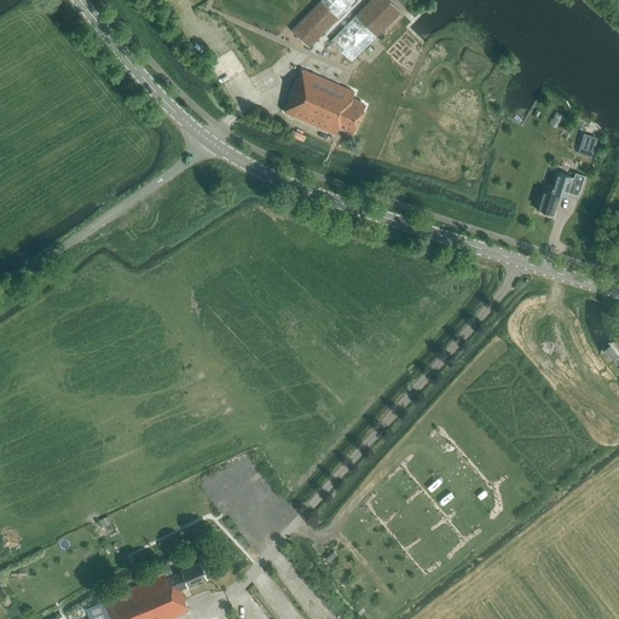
[(320,0),(320,1),(291,30),(308,47),(339,18),(356,1),(354,0),(320,0)]
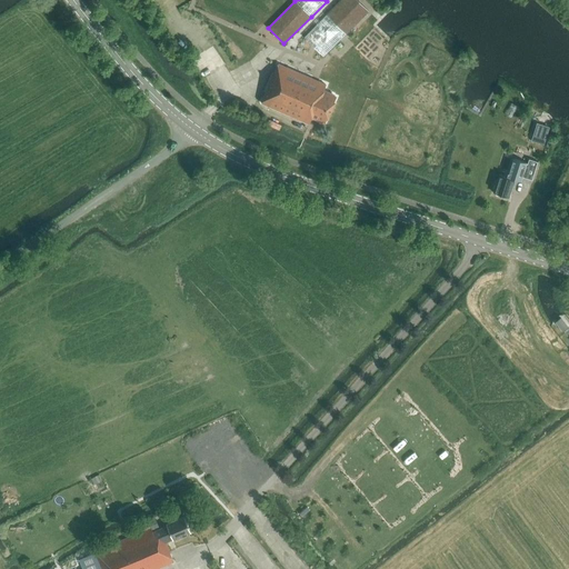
[(340,0),(327,15),(305,37),(323,57),(342,37),(368,11),(357,0),(340,0)]
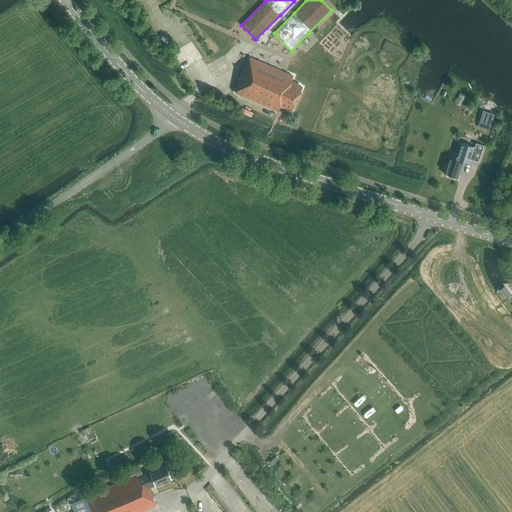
[(296,85),(294,84),(293,83),(291,82),(293,77),(250,58),(235,93),(278,111),(281,105),(286,108),(286,109),(289,110),(290,110),(292,111),(302,88),(300,87),(300,85),(297,84),(296,85)]
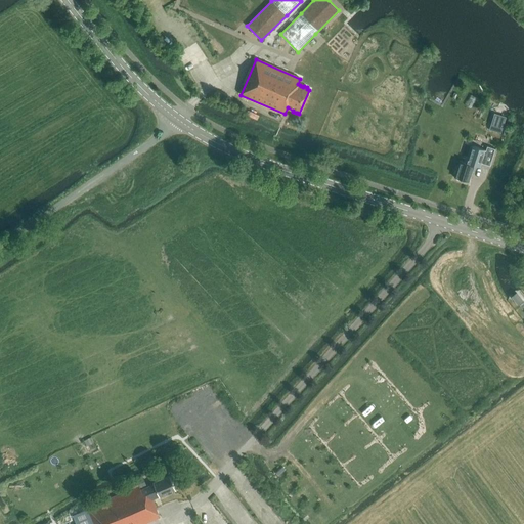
[(492,121),(489,130),(500,133),(505,121),(496,119),(495,122),(492,121)]
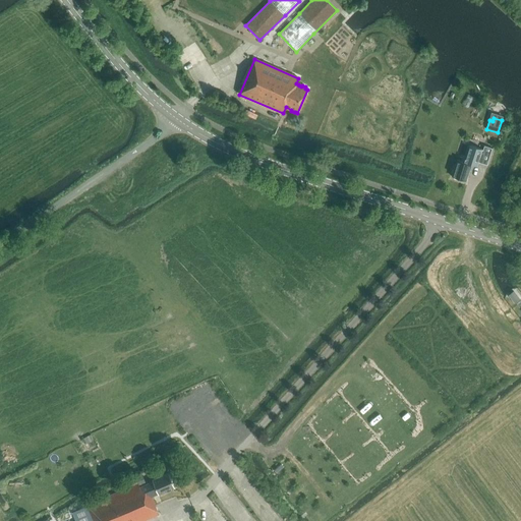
[(484,146),(483,149),(469,145),(468,148),(465,155),(466,155),(465,160),(464,159),(463,162),(457,160),(452,177),(454,177),(455,178),(458,180),(460,179),(465,181),(468,171),(470,172),(472,165),(477,166),(478,162),(487,165),(493,148),(484,146)]
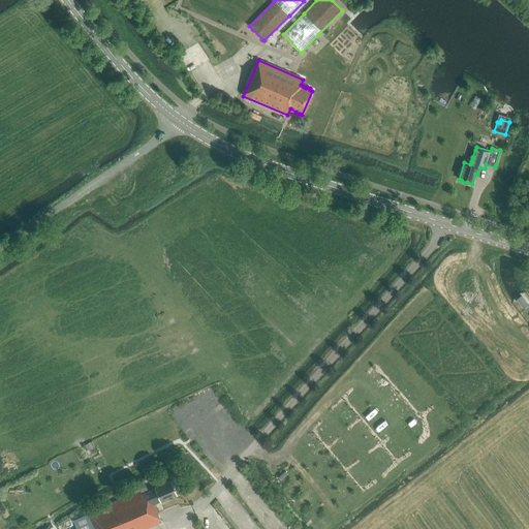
[(517,300),(523,308),(528,304),(522,296),(517,300)]
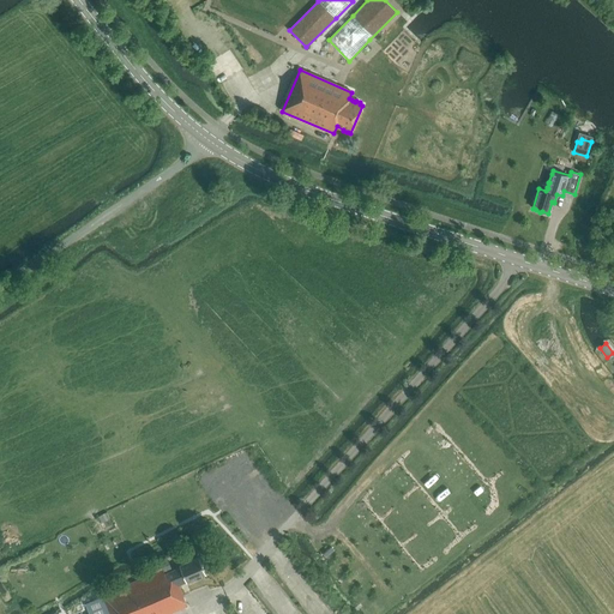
[(98,517),(102,523),(109,519),(107,513),(98,517)]
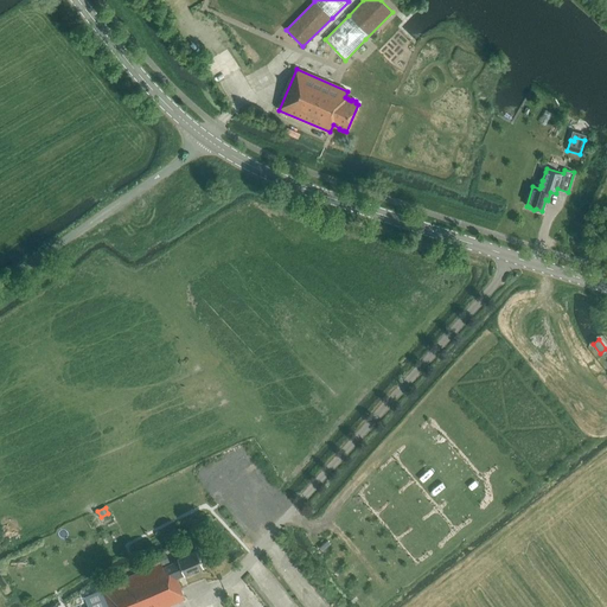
[(161,563),(101,589),(108,606),(167,606),(185,600),(180,589),(181,589),(177,579),(184,575),(184,576),(203,568),(196,551),(177,560),(178,562),(171,566),(171,564),(163,568),(161,563)]
